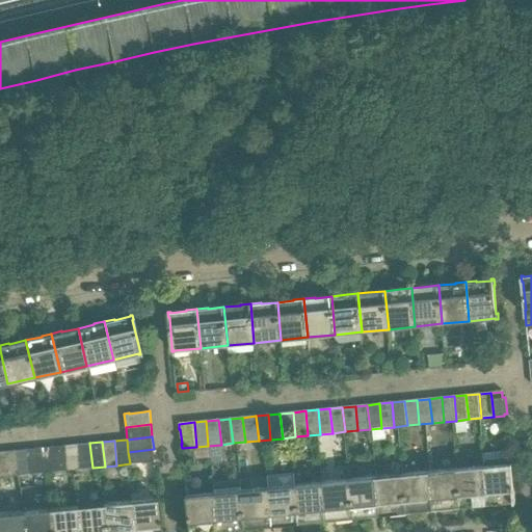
[(80,469),(92,468),(89,443),(77,444),(80,469)]
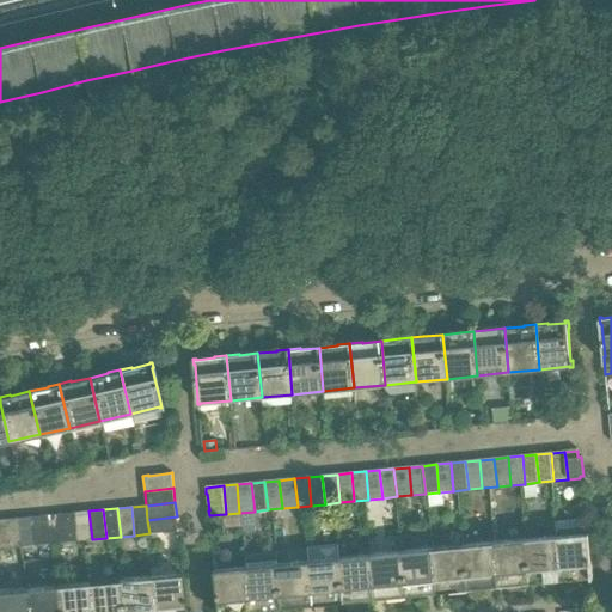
[(78,540),(92,539),(89,510),(74,513),(78,540)]
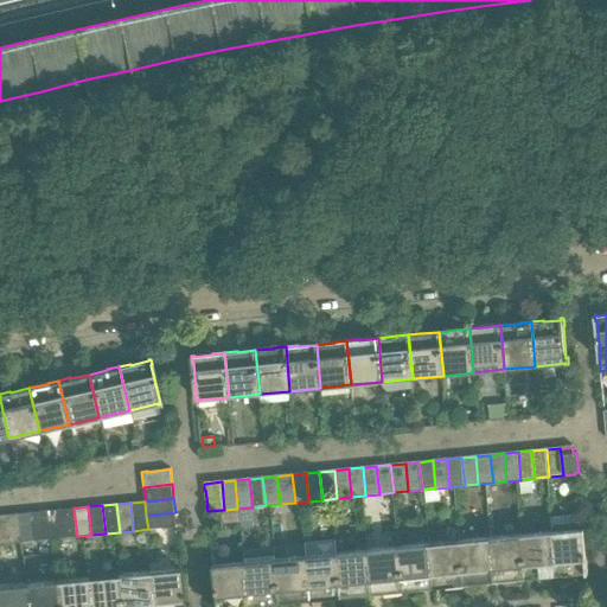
[(62,538),(77,536),(74,509),(59,510),(62,538)]
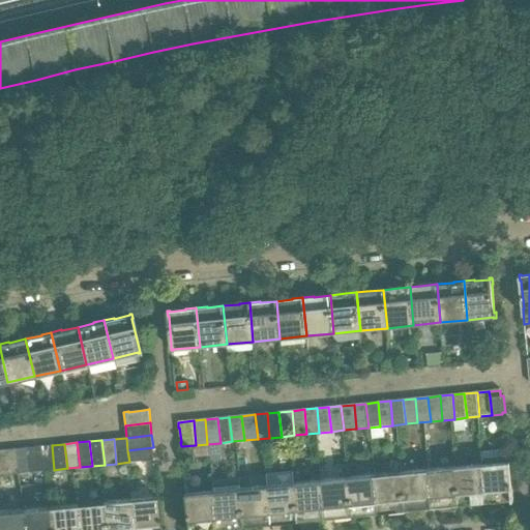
[(41,471),(54,470),(52,445),(39,446),(41,471)]
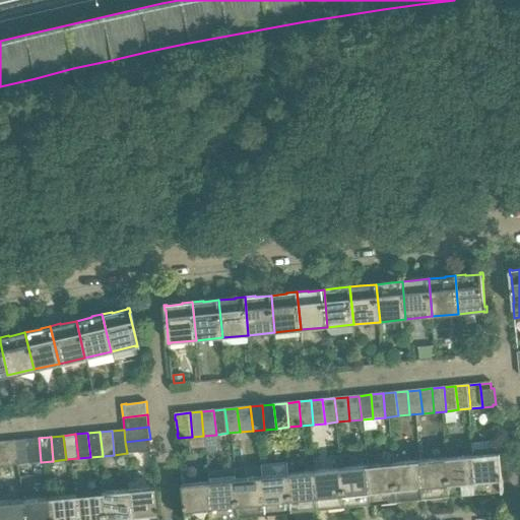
[(28,463),(41,462),(39,438),(26,439),(28,463)]
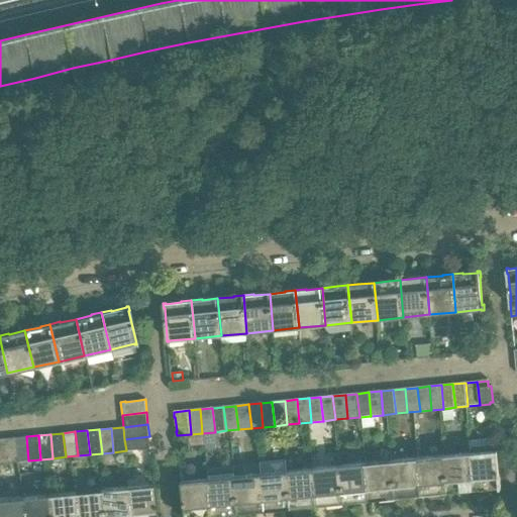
[(16,461),(28,460),(26,436),(14,437),(16,461)]
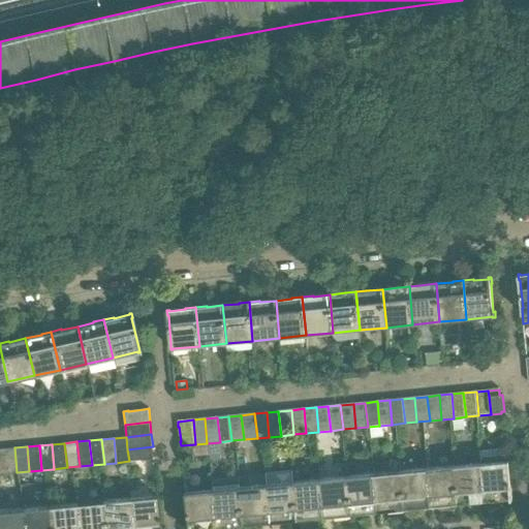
[(127,449),(129,461),(154,459),(153,446),(127,449)]
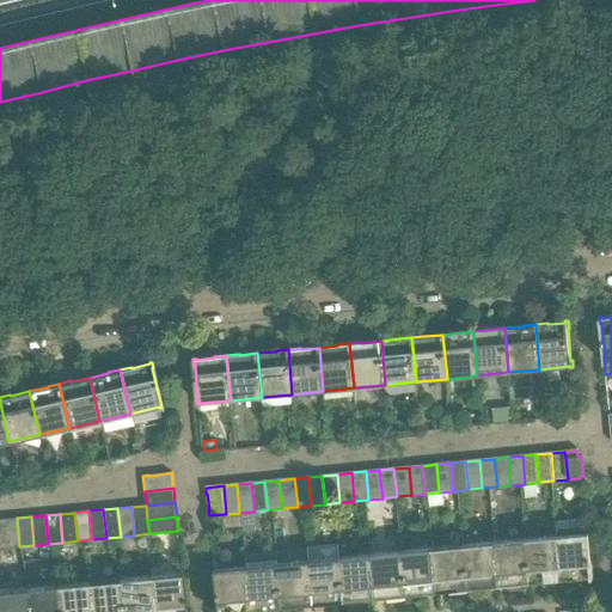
[(5,548),(19,546),(17,518),(2,520),(5,548)]
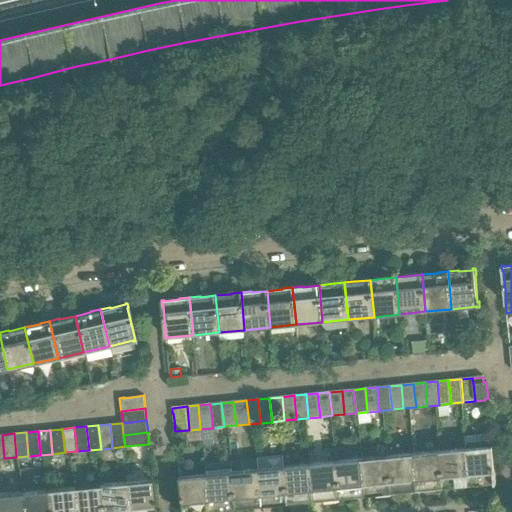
[(495,479),(493,450),(494,450),(492,433),(466,436),(467,448),(465,448),(469,486),(479,485),(479,484),(494,483),(494,484),(497,484),(496,479),(495,479)]
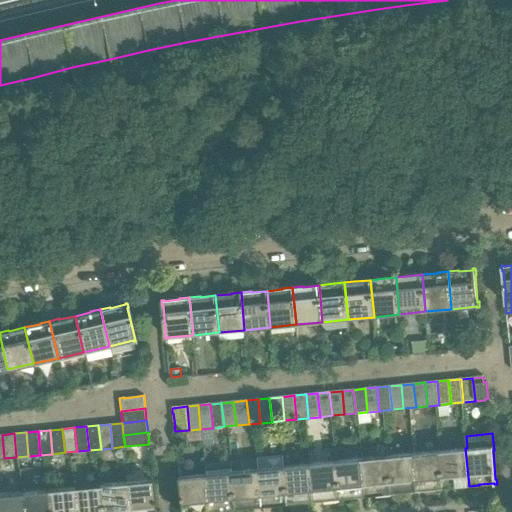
[(459,487),(469,486),(465,448),(440,451),(443,488),(459,486),(459,487)]
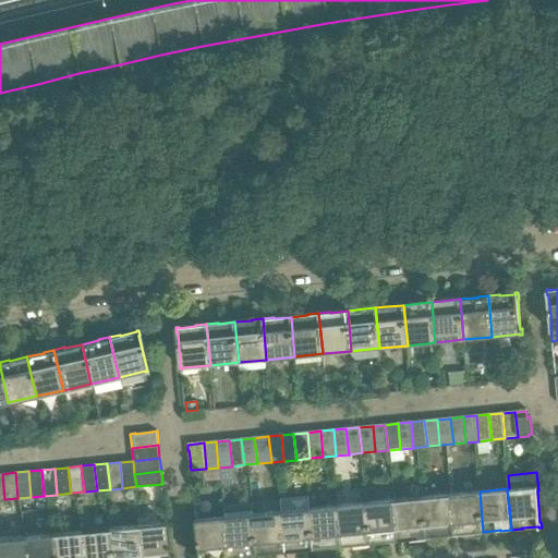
[(466,533),(483,532),(480,492),(451,495),(456,535),(466,534),(466,533)]
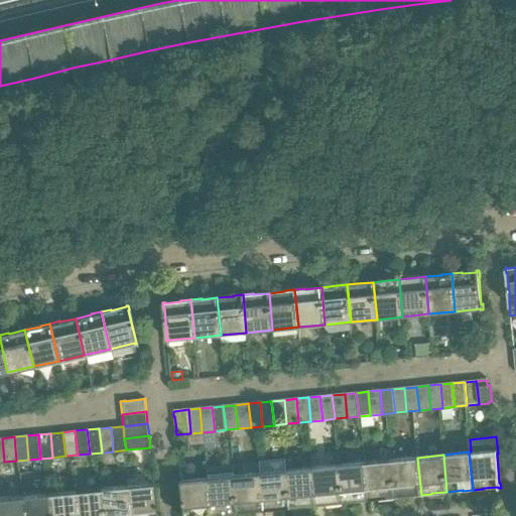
[(285,458),(259,461),(260,473),(264,511),(274,510),(274,509),(290,508),(287,471),(285,458)]
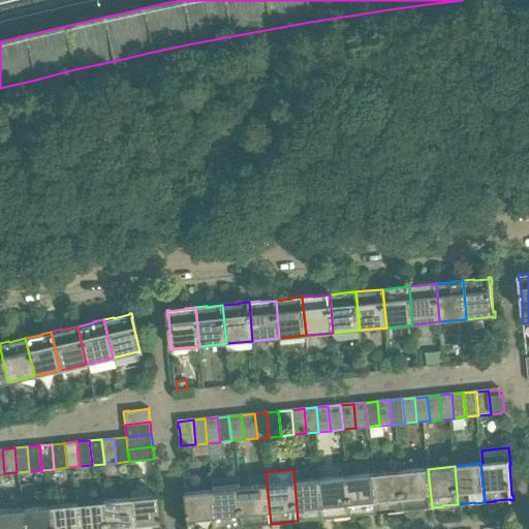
[(422,508),(432,507),(428,469),(401,471),(405,509),(422,508)]
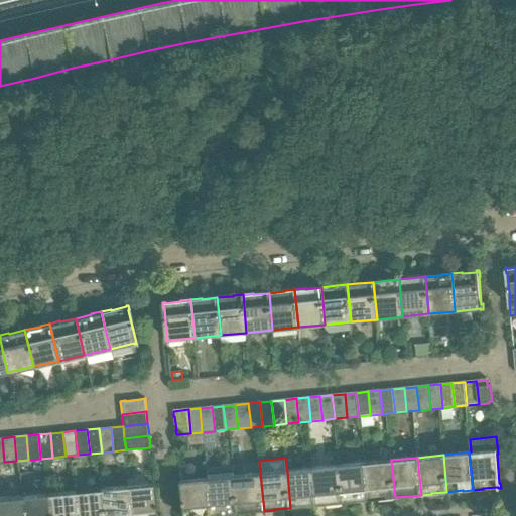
[(379,499),(395,497),(391,460),(365,463),(369,501),(379,500),(379,499)]
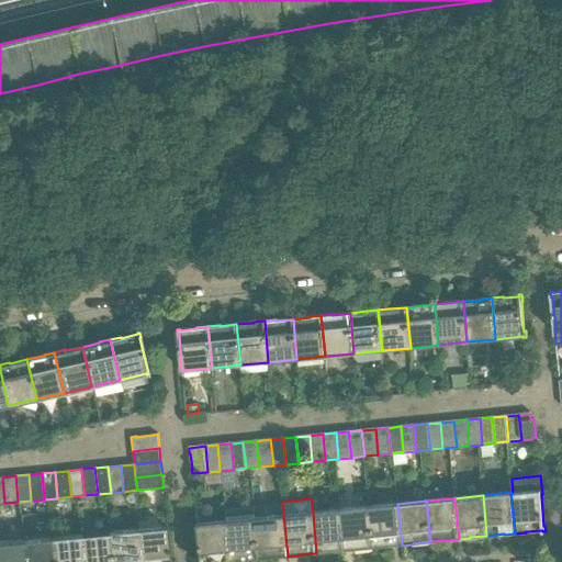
[(390,547),(402,546),(397,504),(370,506),(374,547),(390,546),(390,547)]
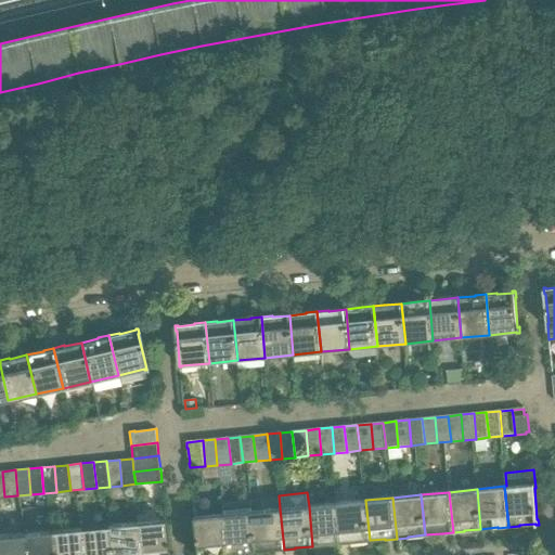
[(257,552),(253,512),(252,500),(223,503),(224,514),(224,517),(228,554),(229,554),(240,554),(240,553),(257,552)]
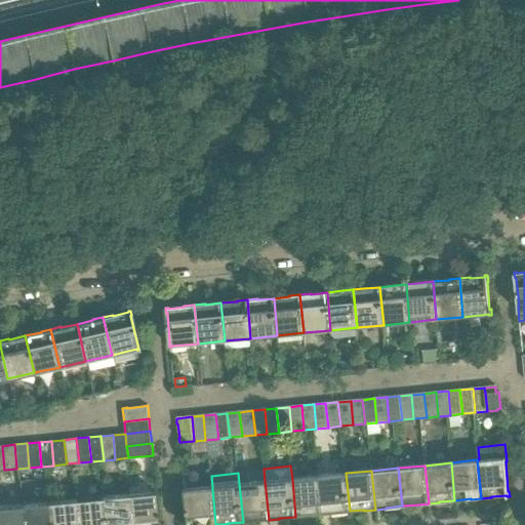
[(332,513),(350,511),(346,473),(319,476),(323,515),(333,514),(332,513)]
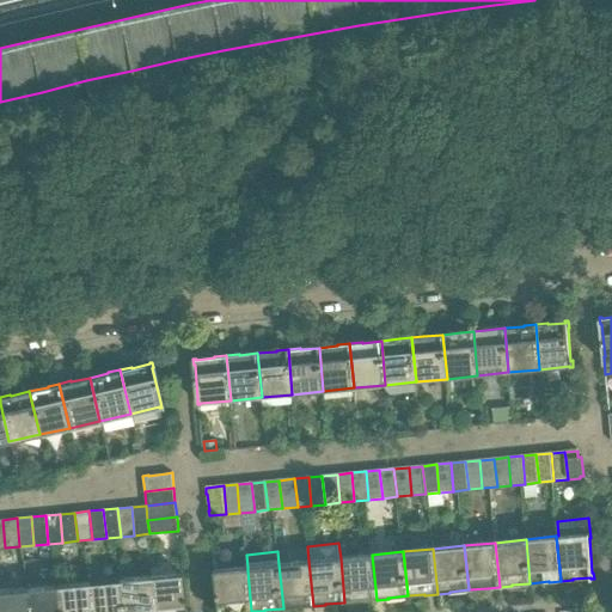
[(365,601),(377,600),(372,555),(341,558),(344,603),(365,600),(365,601)]
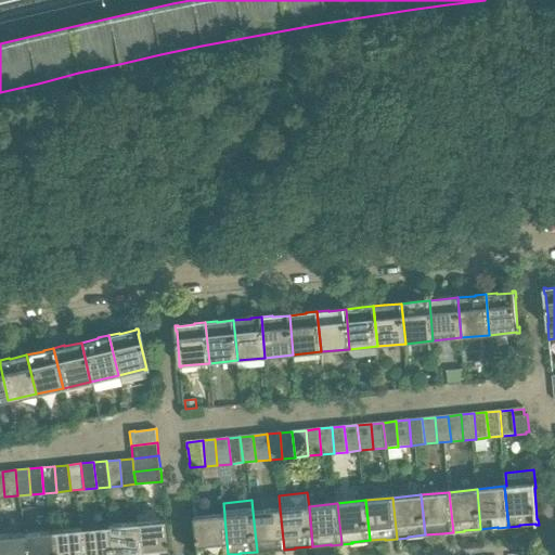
[(273,551),(284,550),(280,508),(253,512),(257,552),(273,550),(273,551)]
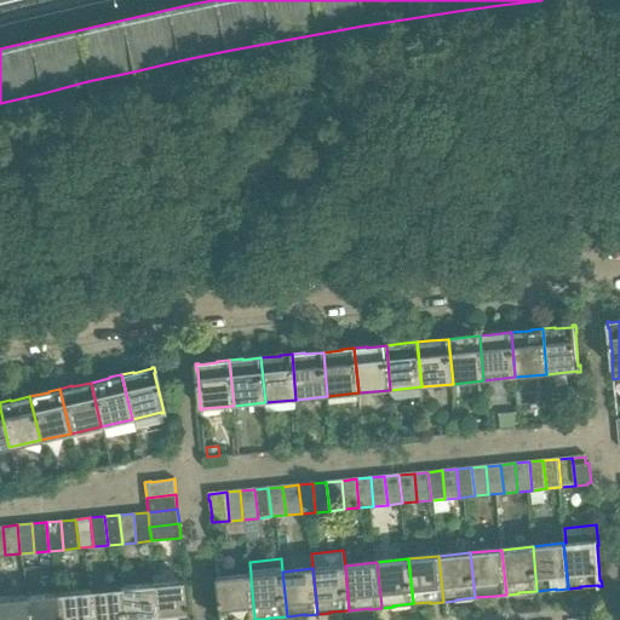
[(254,619),(251,578),(251,574),(220,578),(220,577),(217,577),(218,583),(222,616),(220,618),(220,619),(254,619)]
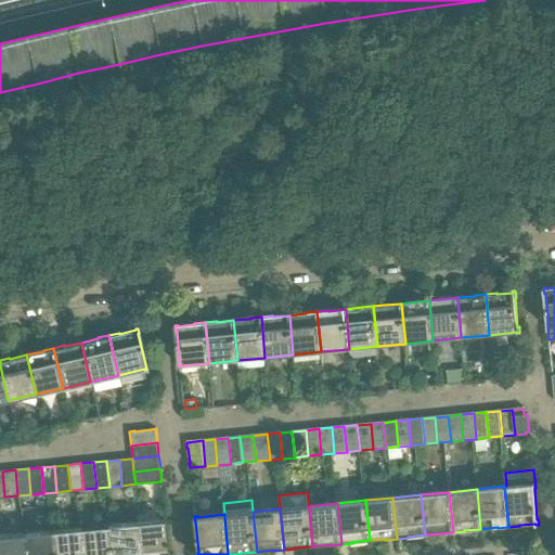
[(136,523),(138,554),(167,554),(165,525),(166,525),(165,519),(163,519),(136,523)]
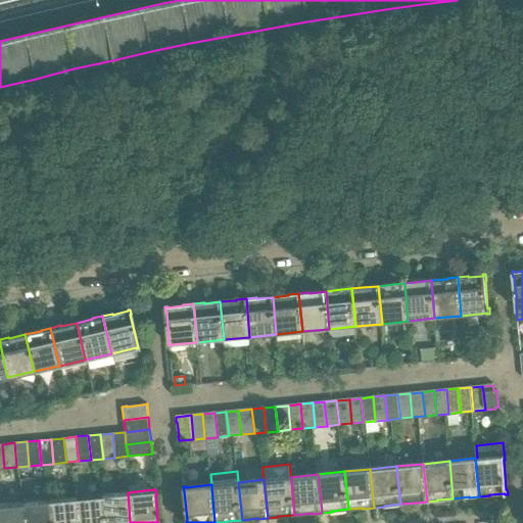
[(130,522),(128,492),(101,495),(103,522),(130,522)]
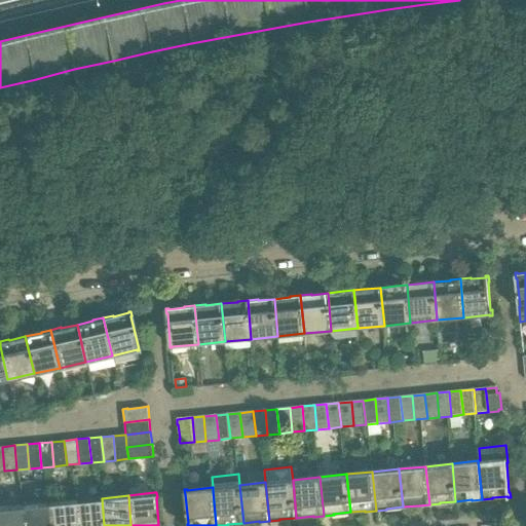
[(104,525),(102,498),(75,500),(77,525),(104,525)]
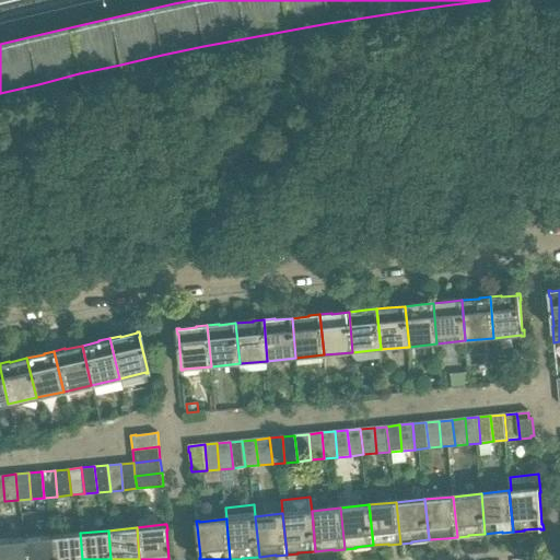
[(82,559),(80,533),(51,536),(54,559),(82,559)]
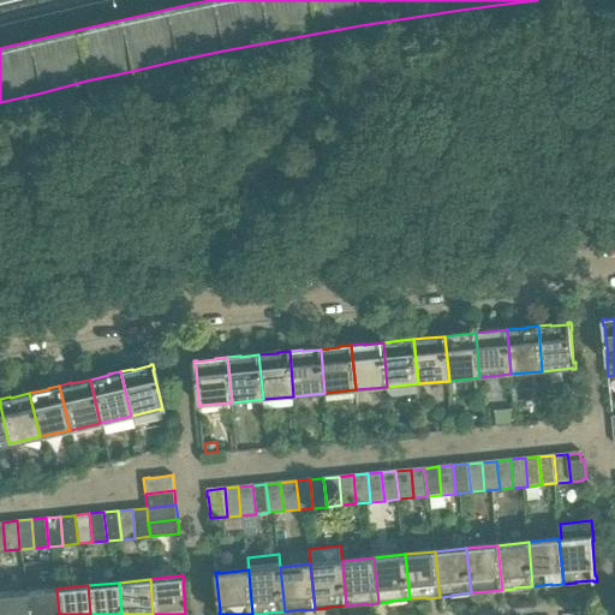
[(59,614),(57,589),(27,591),(28,614),(59,614)]
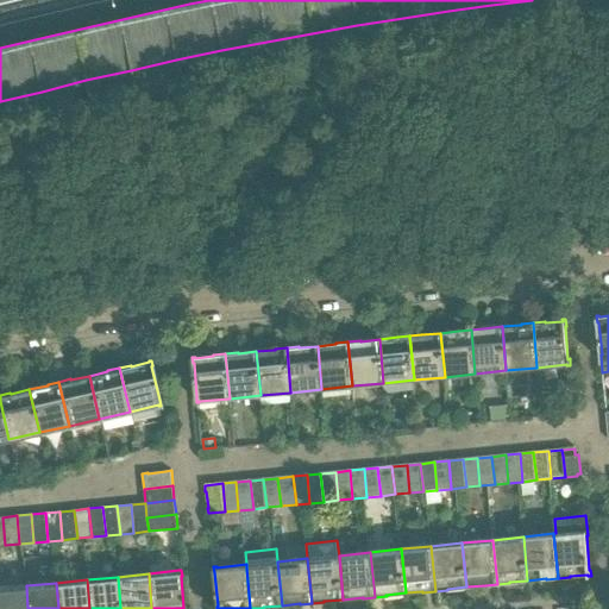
[(27,608),(26,585),(0,588),(0,608),(27,608)]
